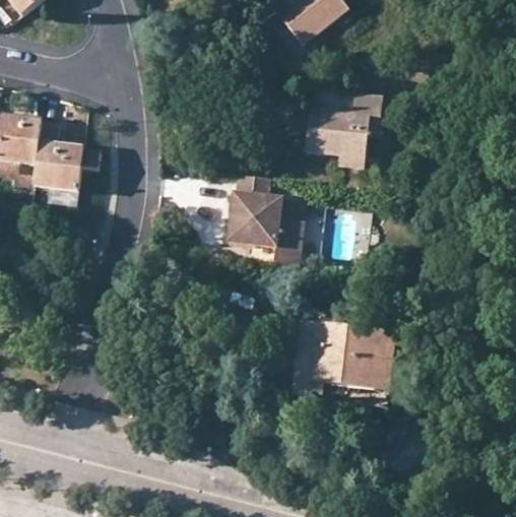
[(8,0),(20,15),(39,0),(8,0)]
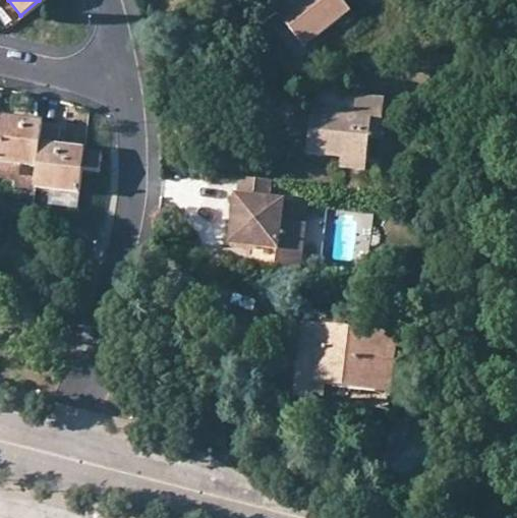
[(261,0),(257,3),(268,15),(275,9),(301,44),(347,8),(340,0),(261,0)]
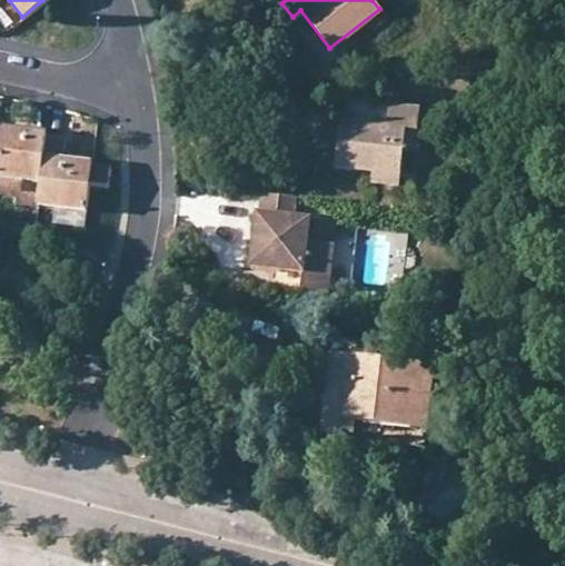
[(372,169),(398,171),(404,126),(415,127),(417,106),(387,102),(385,123),(339,118),(335,164),(372,169)]
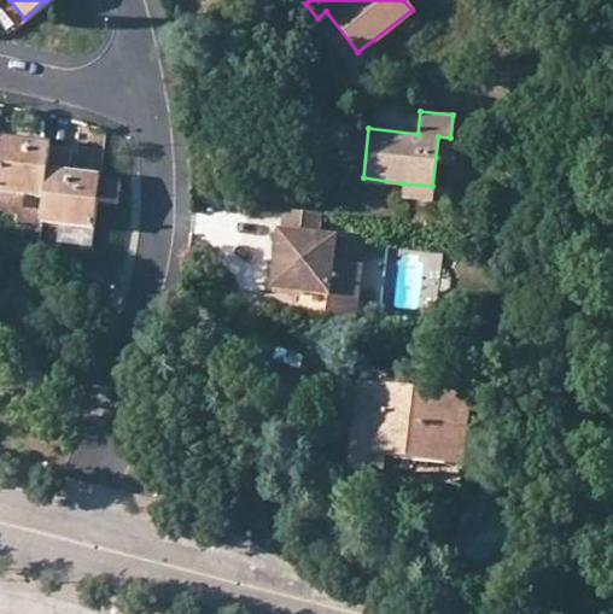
[(0,193),(23,197),(42,199),(50,145),(0,139),(0,193)]
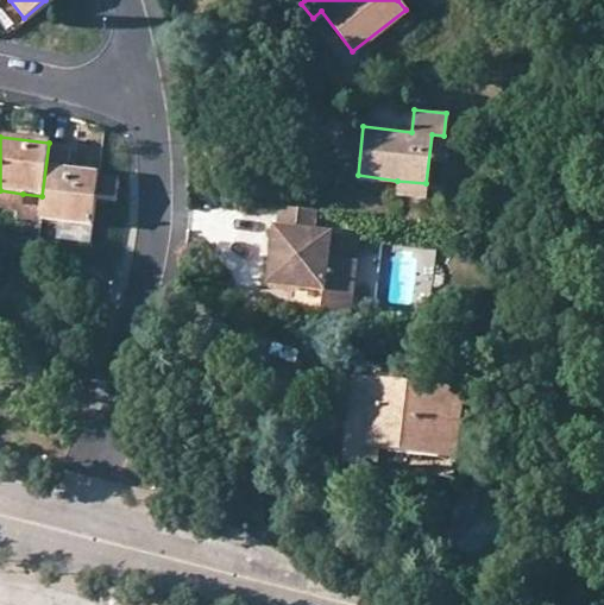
[(57,221),(89,226),(94,197),(96,175),(96,174),(64,169),(68,145),(49,143),(42,196),(39,219),(57,221)]
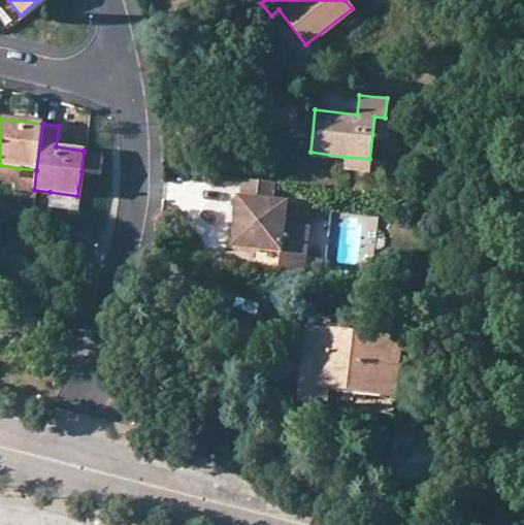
[(102,154),(84,152),(82,171),(100,173),(102,154)]
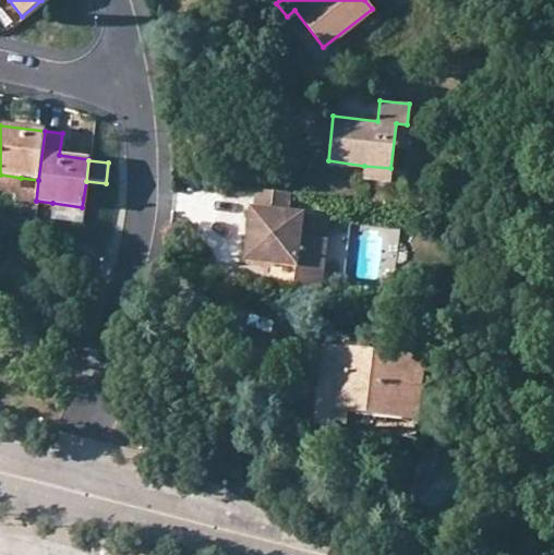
[(389,181),(390,168),(364,166),(362,178),(389,181)]
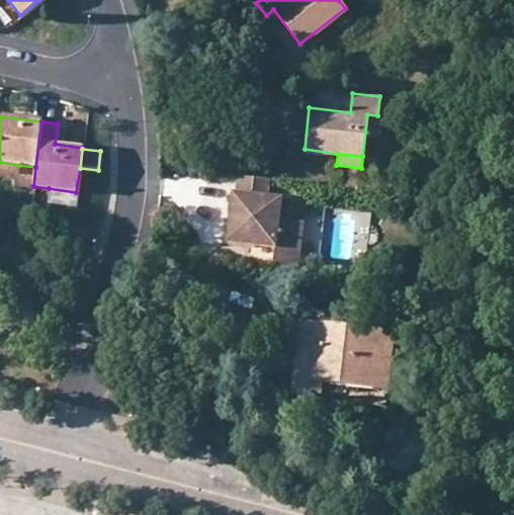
[(0,173),(18,175),(19,165),(0,162),(0,173)]
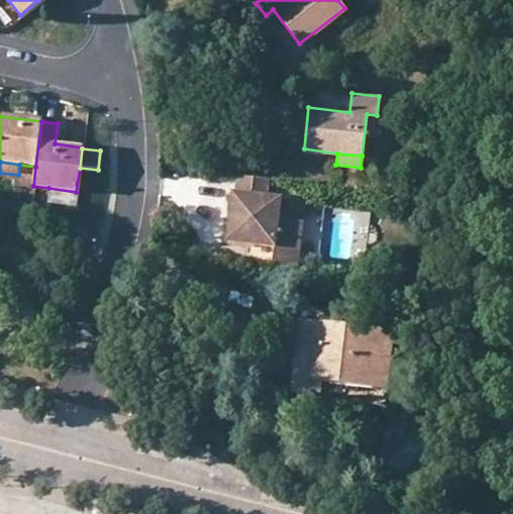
[(267,179),(236,176),(234,194),(231,194),(226,242),(253,245),(254,238),(272,239),(275,243),(274,247),(273,263),(297,266),(302,220),(279,218),(281,200),(265,198),(267,179)]
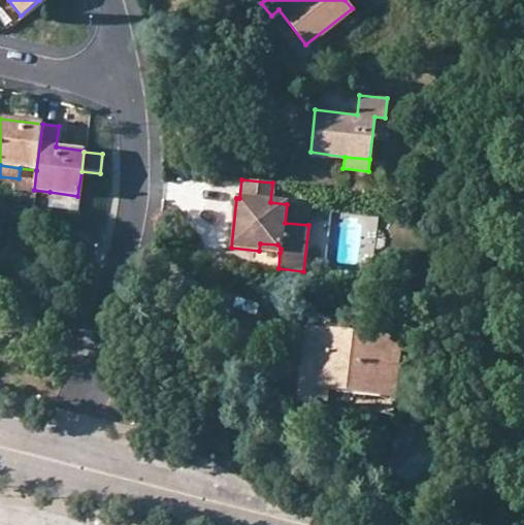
[(76,210),(77,196),(50,192),(48,207),(76,210)]
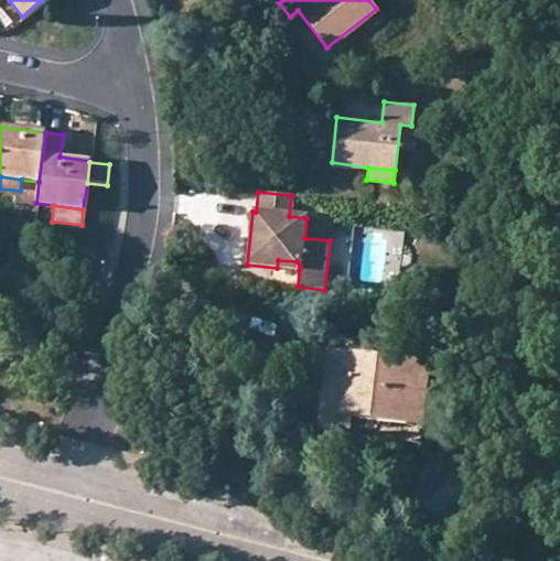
[(332,220),(307,218),(304,238),(330,240),(332,220)]
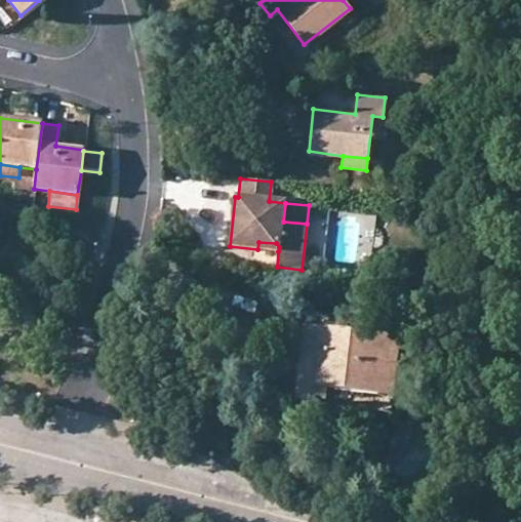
[(257,249),(278,251),(279,247),(276,243),(258,242),(257,249)]
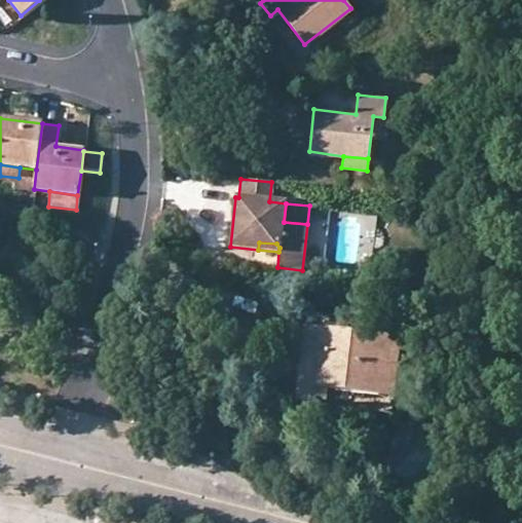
[(327,388),(392,396),(399,339),(337,332),(339,316),(306,313),(296,402),(325,405),(327,388)]
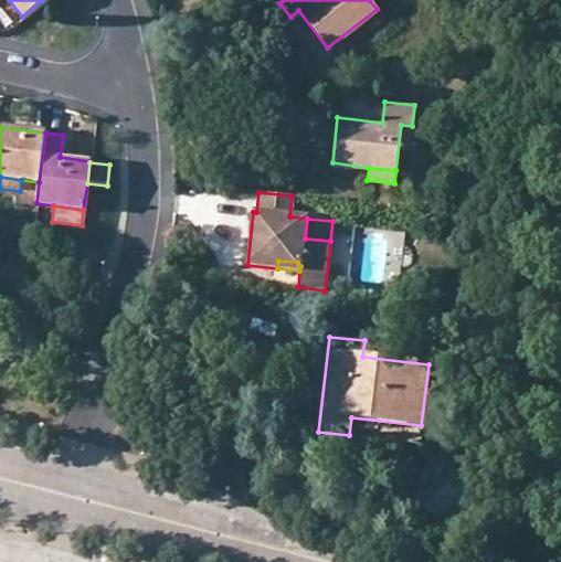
[(419,443),(421,425),(351,417),(349,435),(318,432),(316,448),(382,456),(384,439),(419,443)]
